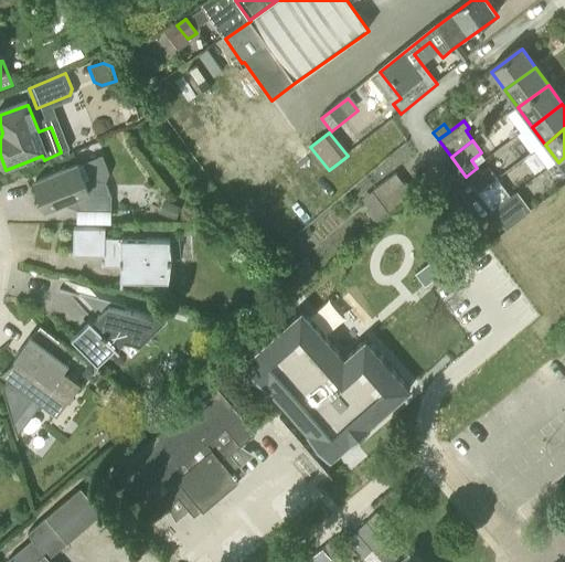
[(86,183),(80,167),(35,184),(46,212),(74,201),(77,211),(78,213),(112,213),(112,199),(106,184),(94,180),(86,183)]
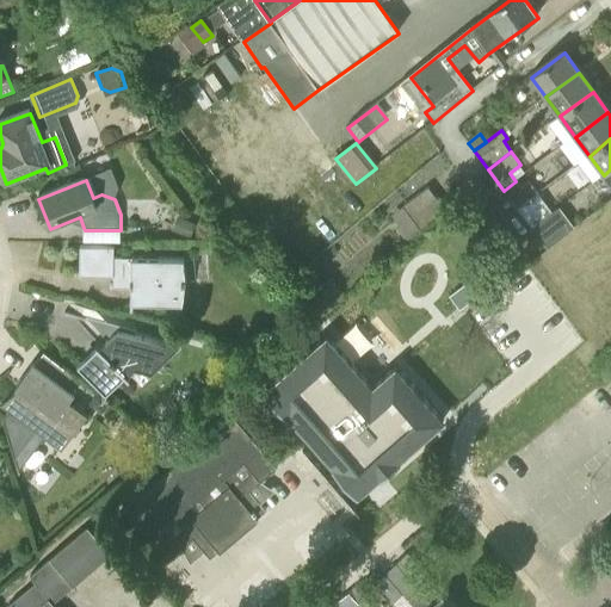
[(519,210),(538,196),(529,183),(520,189),(516,181),(504,191),(519,210)]
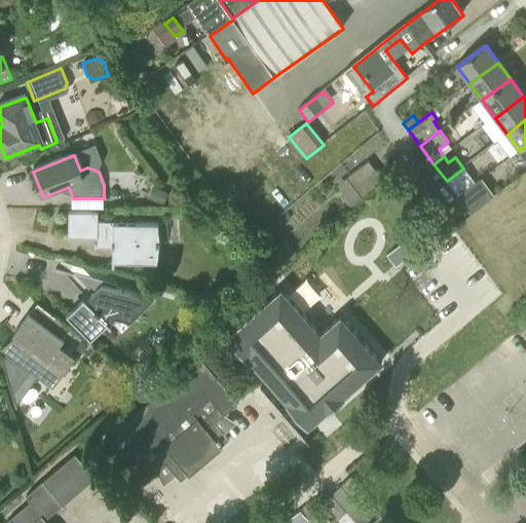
[(351,206),(383,181),(369,162),(337,187),(351,206)]
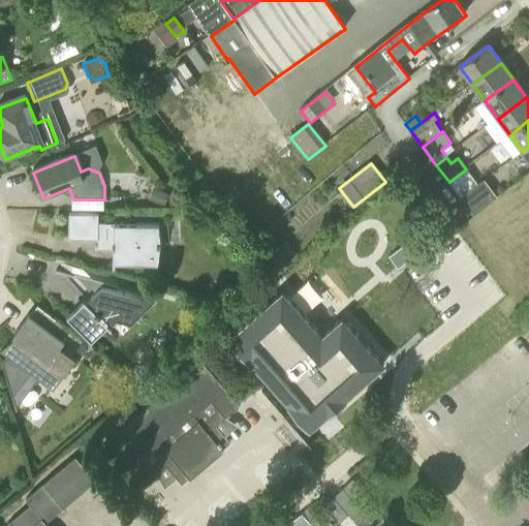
[(462,199),(485,182),(484,180),(477,185),(466,169),(449,182),(462,199)]
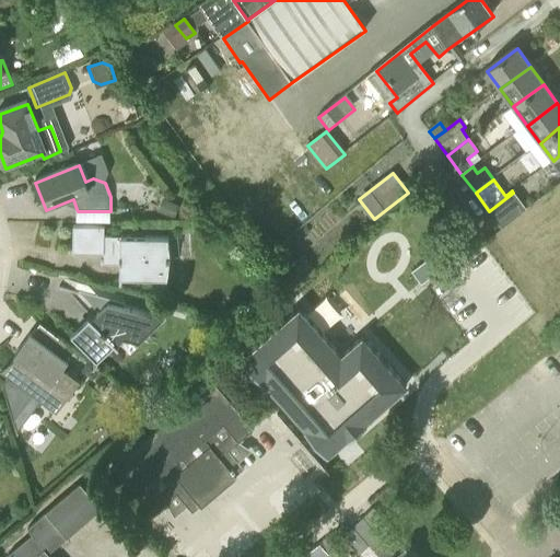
[(513,193),(489,211),(503,229),(526,210),(513,193)]
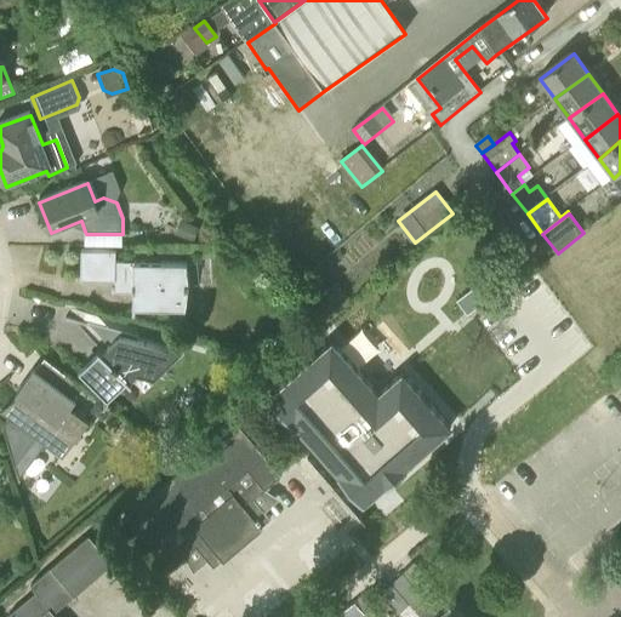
[(175,236),(193,243),(199,227),(181,221),(175,236)]
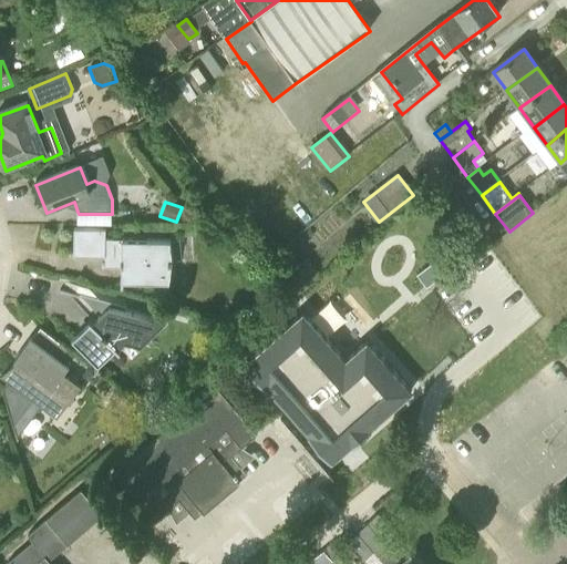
[(164,284),(167,265),(167,260),(165,242),(106,241),(106,232),(74,232),(74,258),(103,259),(103,269),(122,269),(122,283),(164,284)]
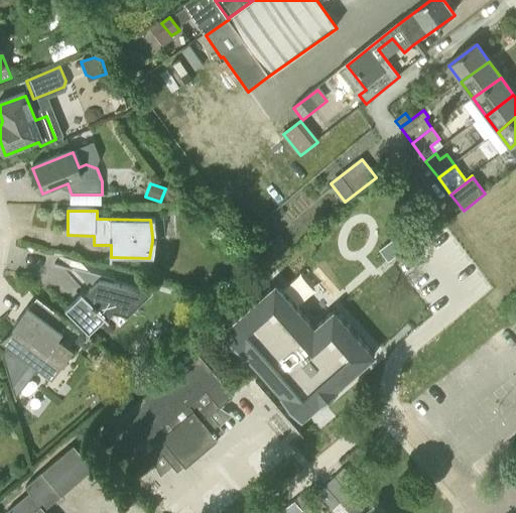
[(402,236),(390,246),(397,255),(410,245),(402,236)]
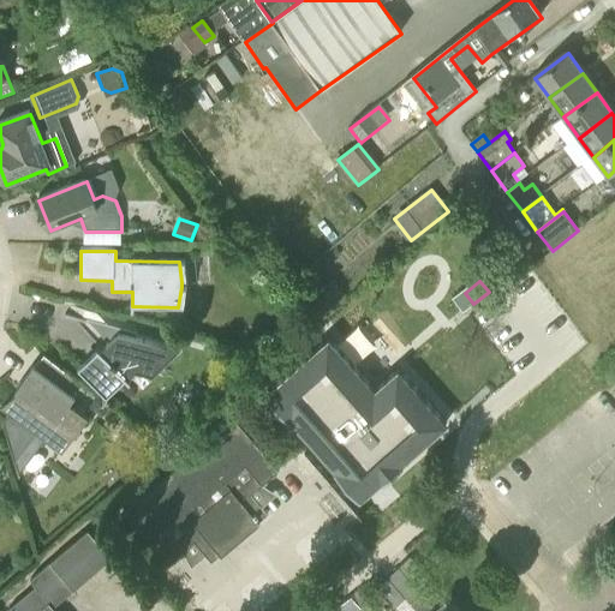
[(154,376),(181,348),(120,333),(102,349),(100,347),(97,348),(100,351),(77,373),(78,375),(84,369),(108,393),(125,376),(129,378),(136,371),(154,376)]
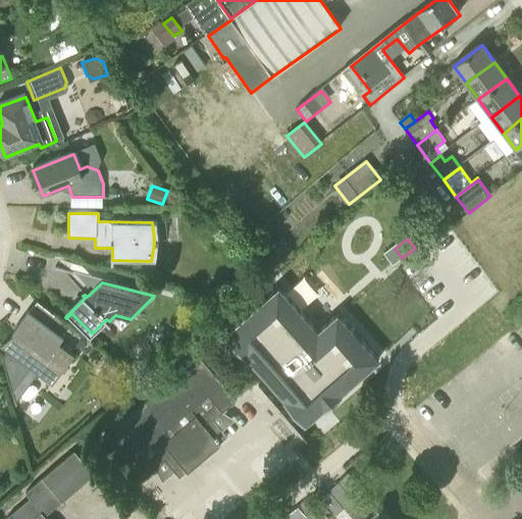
[(279,290),(225,336),(247,360),(249,359),(285,401),(283,403),(305,426),(323,410),(325,412),(343,397),(341,395),(378,361),(338,316),(318,333),(279,290)]
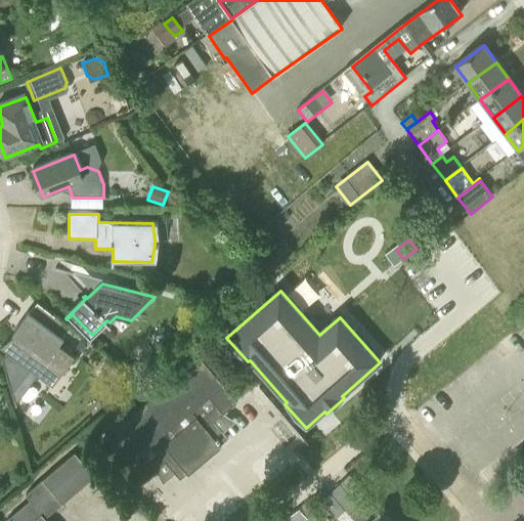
[(55,317),(38,304),(30,314),(28,313),(17,327),(22,331),(18,335),(22,337),(2,360),(16,407),(17,406),(13,394),(31,372),(53,388),(76,359),(59,346),(63,340),(48,328),(55,317)]
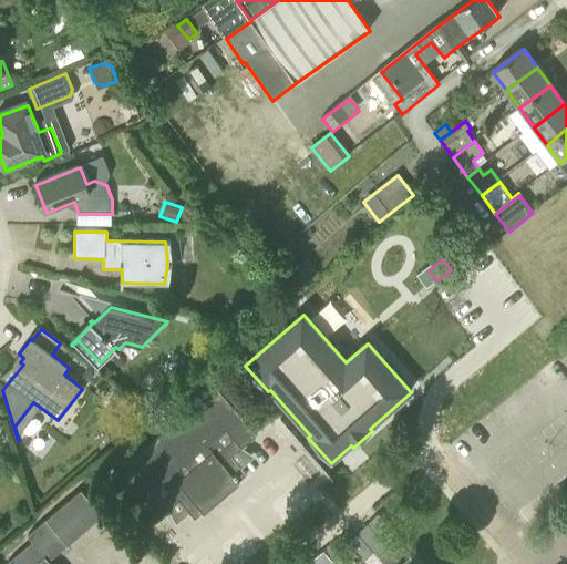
[(179,502),(195,521),(249,474),(234,455),(257,437),(216,389),(114,475),(154,524),(179,502)]
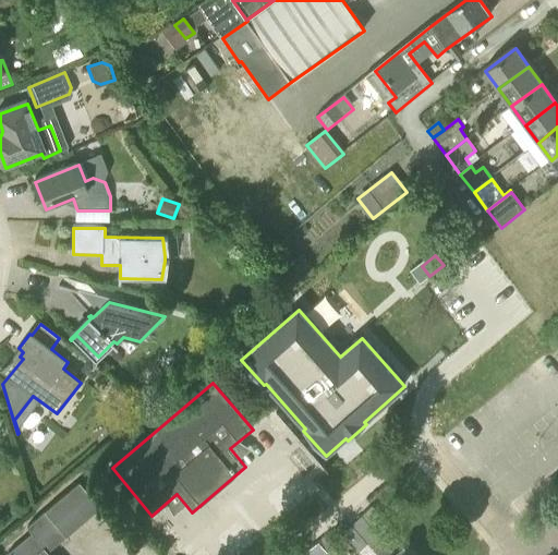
[(358,478),(339,495),(348,505),(366,487),(358,478)]
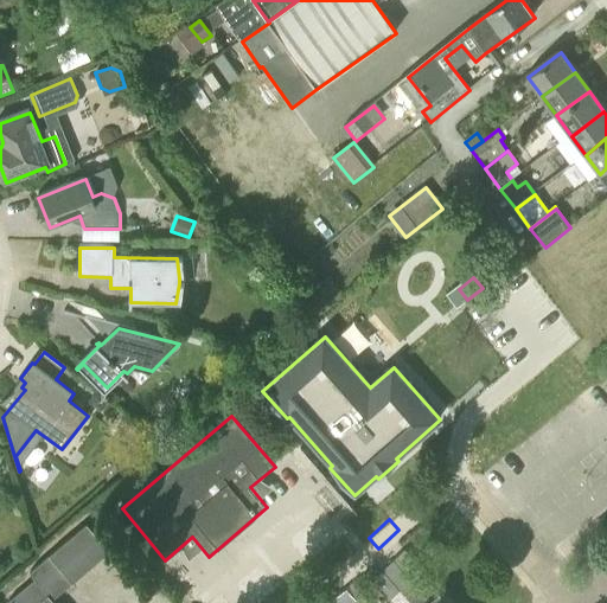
[(53,602),(52,601),(110,552),(88,526),(30,575),(36,581),(10,602),(53,602)]
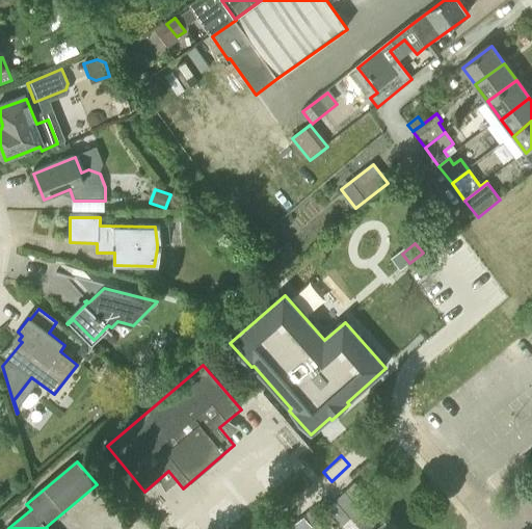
[(336,502),(352,520),(360,528),(394,528),(388,522),(379,528),(377,528),(345,494),(336,502)]
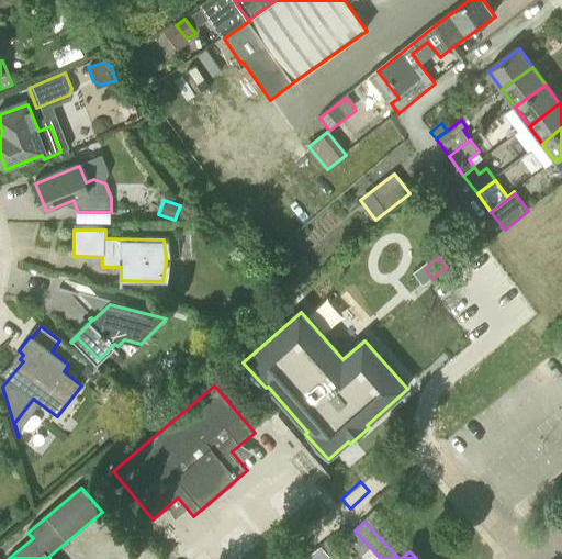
[(372,549),(355,530),(344,539),(361,558),(372,549)]
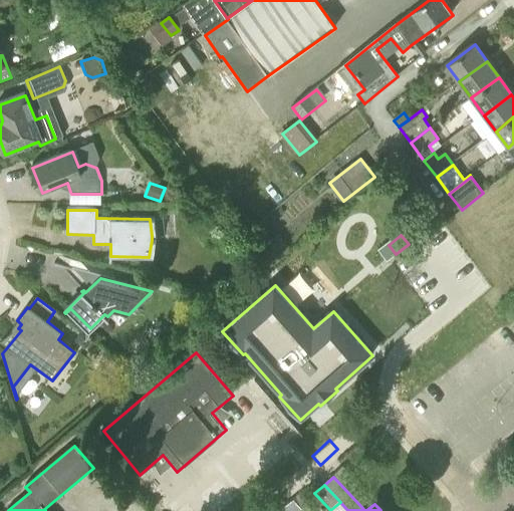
[(302,510),(294,500),(283,510),(302,510)]
